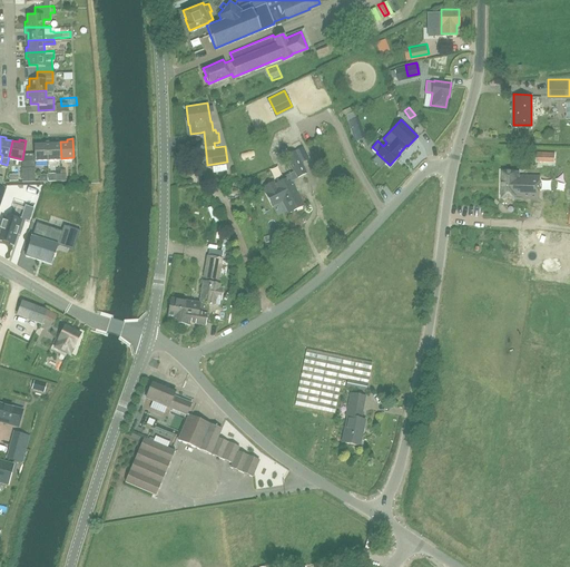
[(35,143),(35,159),(48,158),(47,139),(41,139),(41,143),(35,143)]
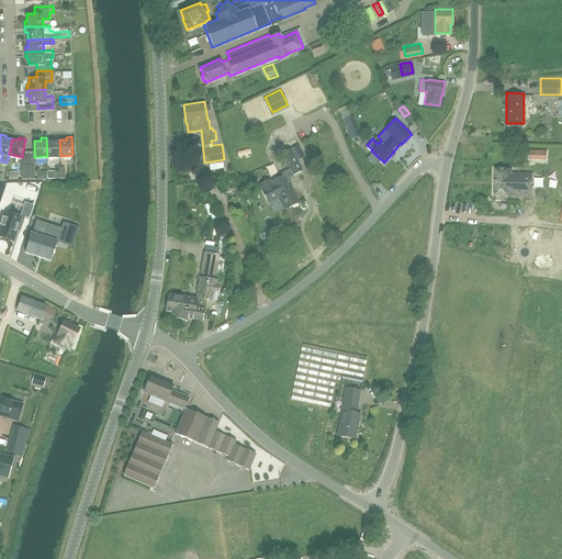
[(60,156),(59,140),(52,140),(52,137),(46,137),(47,156),(60,156)]
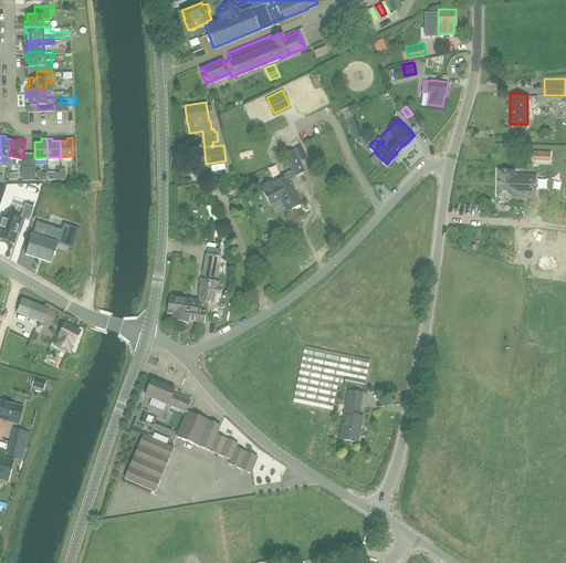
[(296,152),(303,148),(301,143),(293,146),(296,152)]
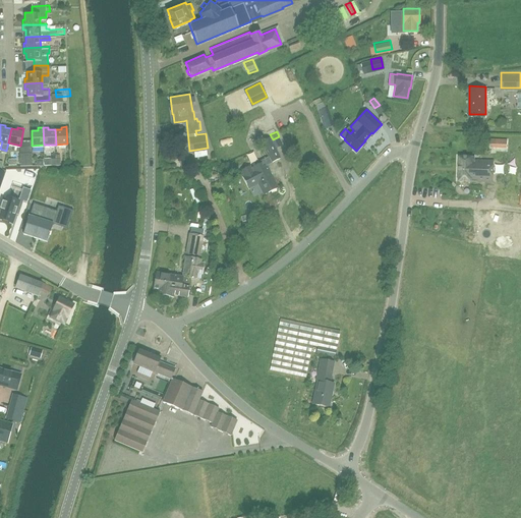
[(271,140),(263,145),(271,160),(280,155),(276,146),(273,139),(271,140)]
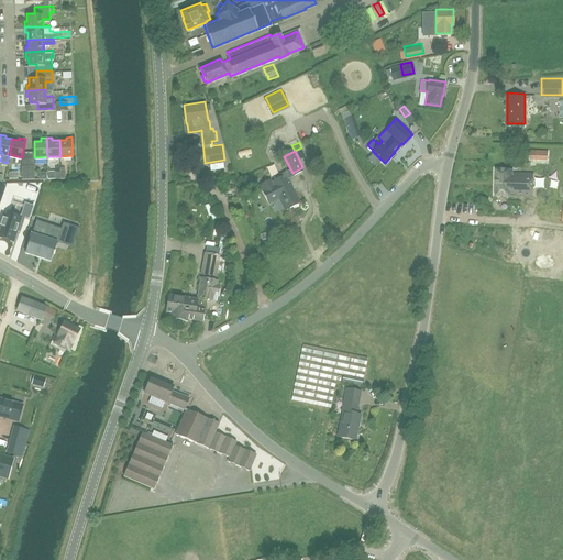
[(496,194),(509,194),(533,194),(533,172),(514,171),(514,167),(497,167),(496,194)]
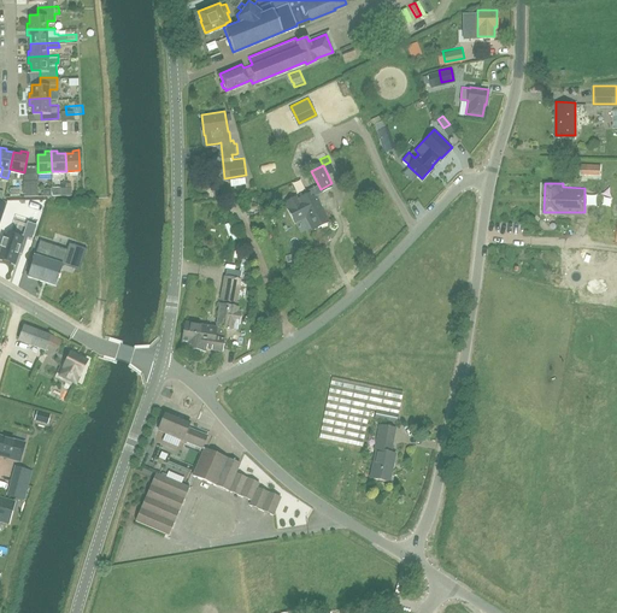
[(283,199),(294,219),(305,213),(312,227),(328,219),(315,193),(311,194),(309,189),(297,195),(295,193),(283,199)]
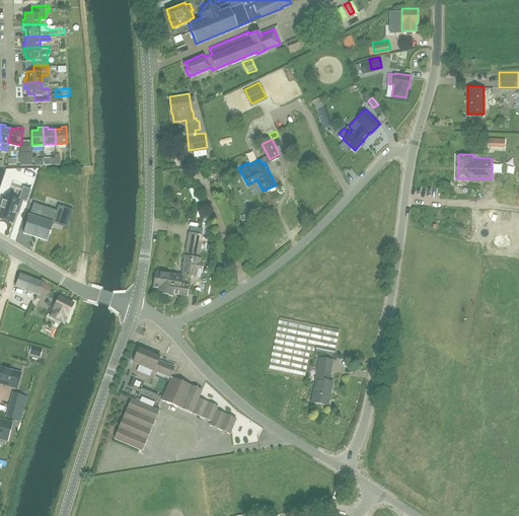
[(0,206),(1,207),(0,211),(0,216),(11,220),(14,211),(18,212),(22,199),(26,200),(30,187),(22,185),(19,196),(6,192),(4,199),(2,198),(0,204),(0,206)]
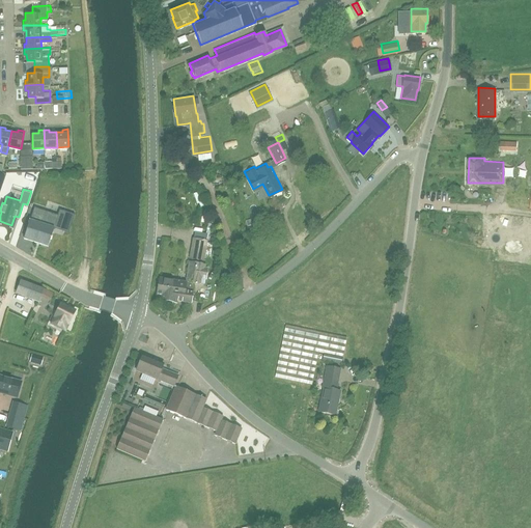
[(33,204),(23,235),(48,244),(50,237),(51,237),(52,234),(51,234),(54,224),(68,229),(75,212),(59,206),(57,213),(33,204)]
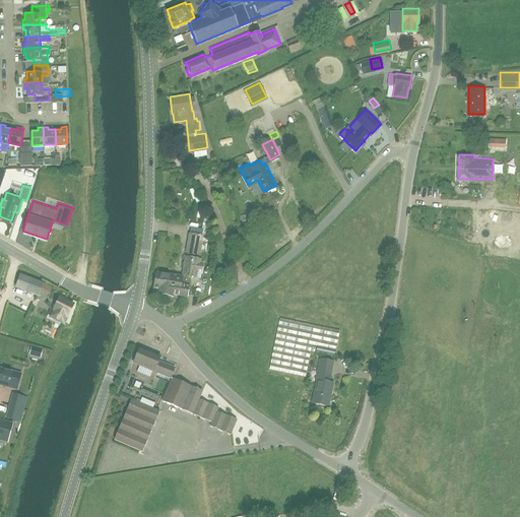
[(155,269),(154,278),(189,283),(190,275),(188,275),(191,255),(198,256),(203,233),(188,230),(184,253),(185,254),(181,273),(155,269)]
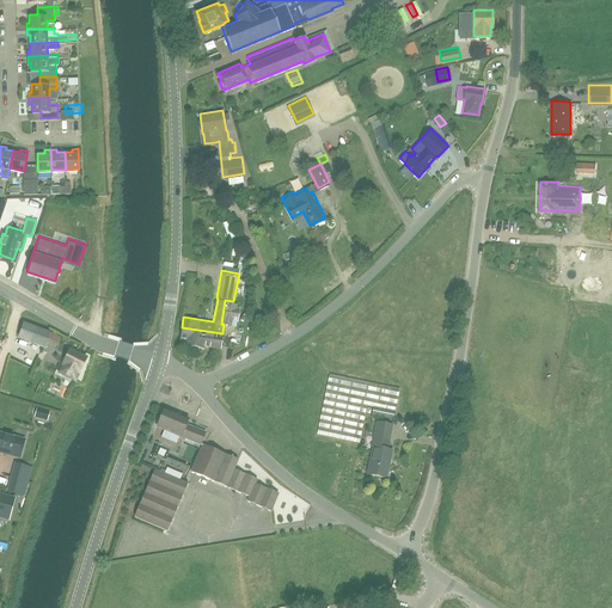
[(230,325),(233,301),(225,300),(221,324),(224,324),(230,325)]
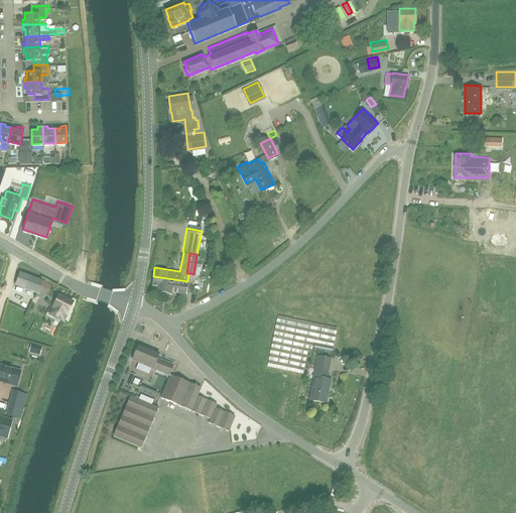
[(246,273),(252,270),(249,263),(243,266),(246,273)]
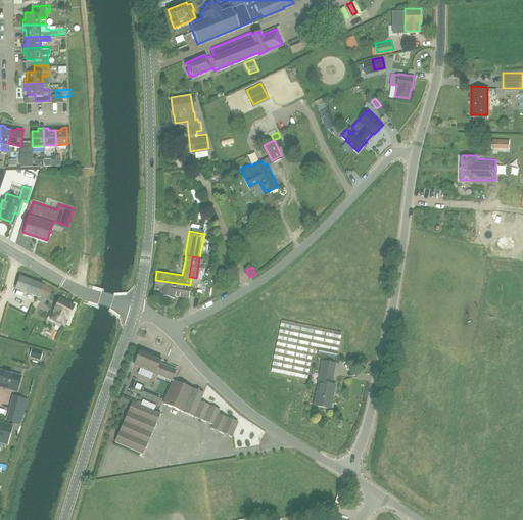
[(19,287),(37,294),(41,285),(24,278),(19,287)]
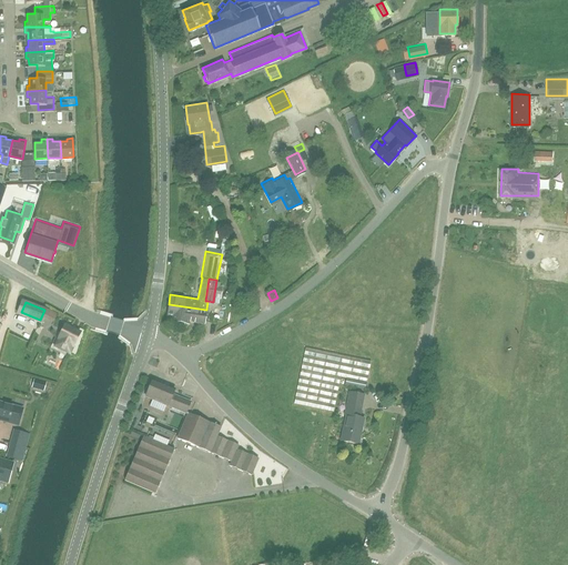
[(206,310),(169,304),(166,313),(195,319),(195,320),(204,322),(206,310)]
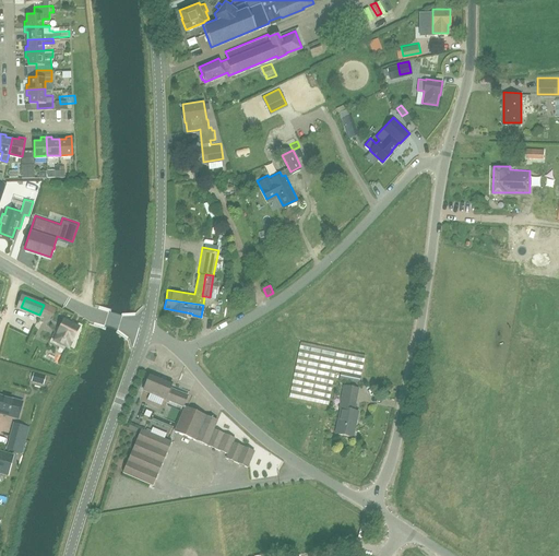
[(58,331),(54,338),(68,345),(72,338),(79,324),(63,317),(57,330),(58,331)]
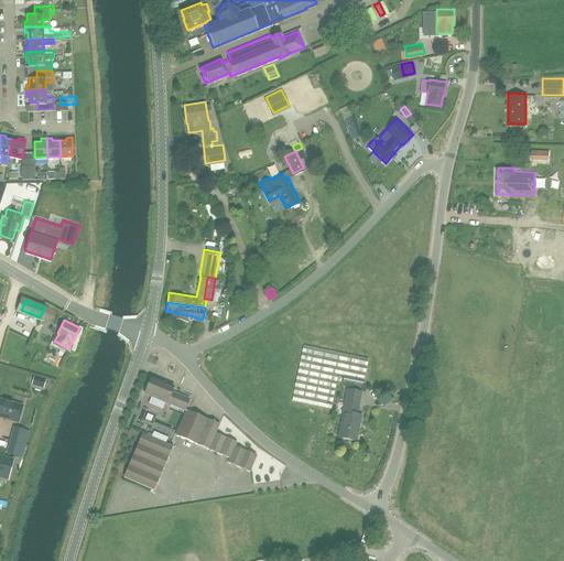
[(35,343),(50,347),(55,328),(41,324),(35,343)]
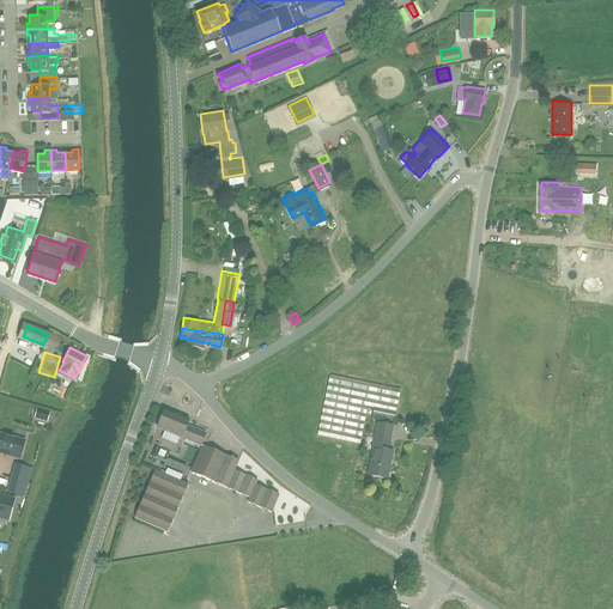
[(329,372),(317,432),(359,442),(368,403),(372,405),(371,412),(393,416),(395,409),(400,387),(329,372)]
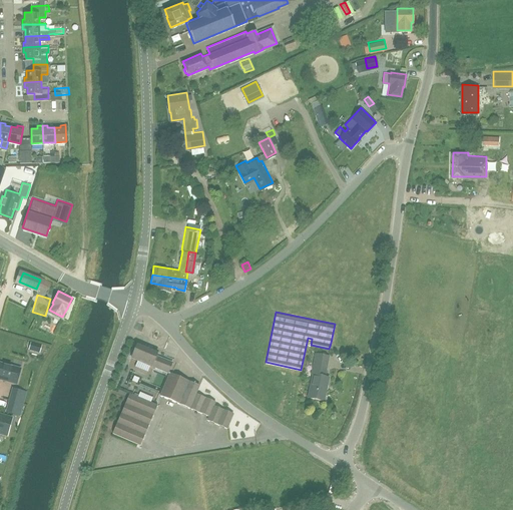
[(157,349),(137,341),(136,344),(134,344),(133,347),(134,348),(133,350),(132,350),(131,353),(131,354),(131,356),(167,371),(171,361),(155,354),(157,349)]
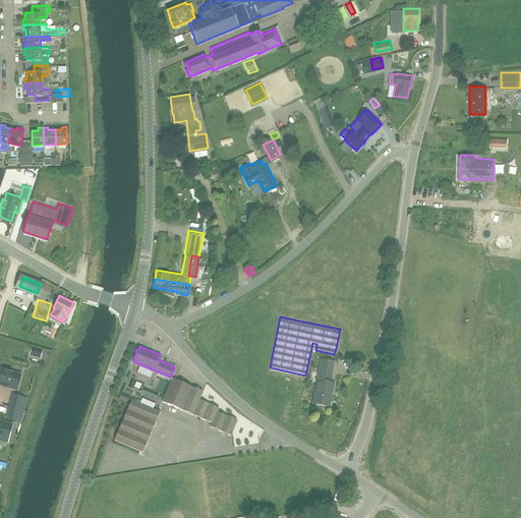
[(334,359),(321,357),(315,379),(317,379),(312,402),(329,405),(334,382),(329,381),(334,359)]
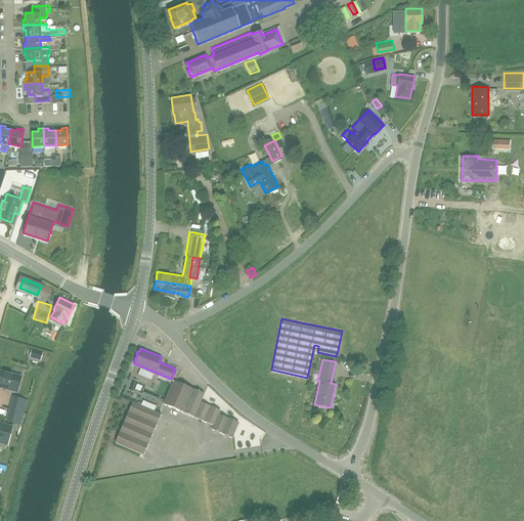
[(20,375),(0,368),(0,384),(16,389),(20,375)]
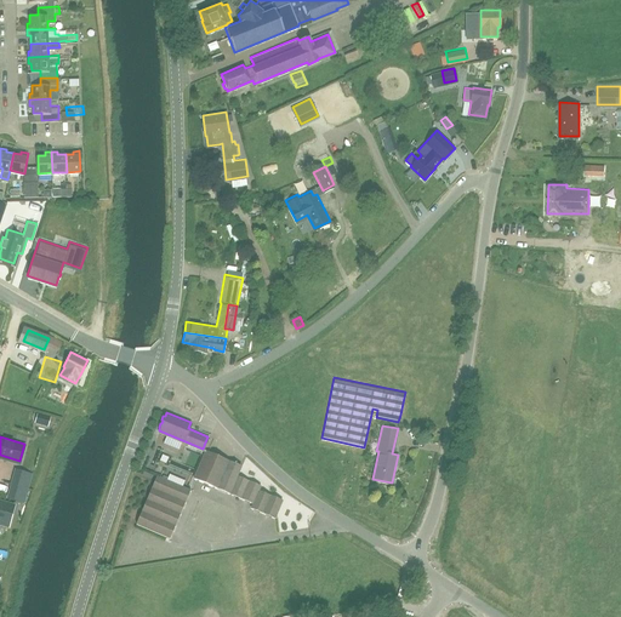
[(163,462),(170,466),(177,451),(171,447),(163,462)]
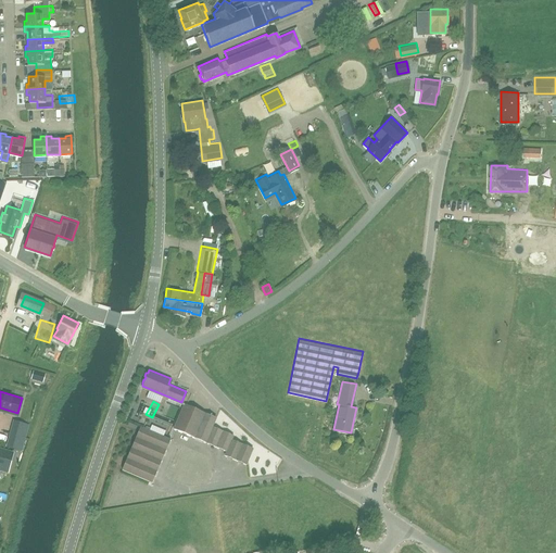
[(253,447),(231,437),(232,432),(212,424),(215,415),(185,403),(174,427),(226,449),(225,453),(247,462),(253,447)]
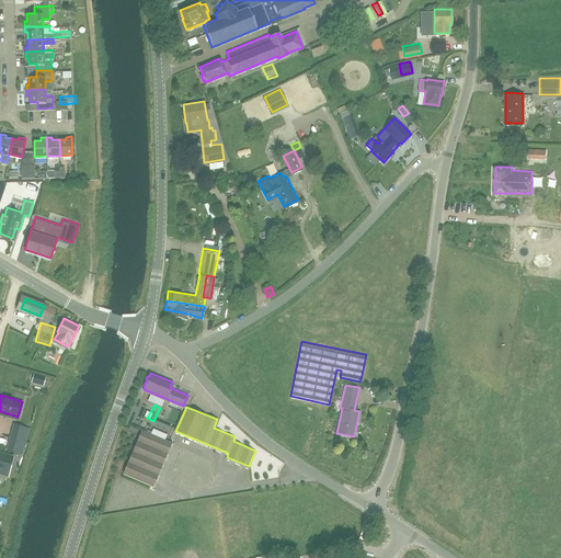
[(21,452),(27,426),(15,423),(8,448),(21,452)]
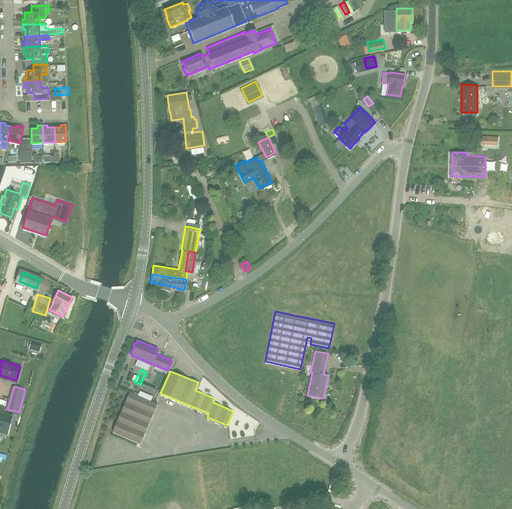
[(112,430),(140,442),(157,403),(129,391),(112,430)]
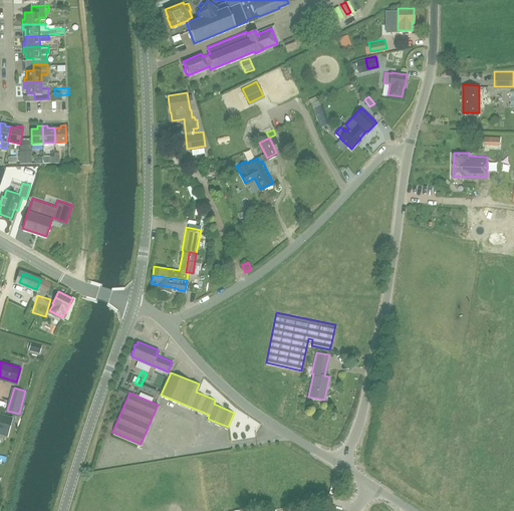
[(0,430),(7,432),(11,418),(0,415),(0,430)]
